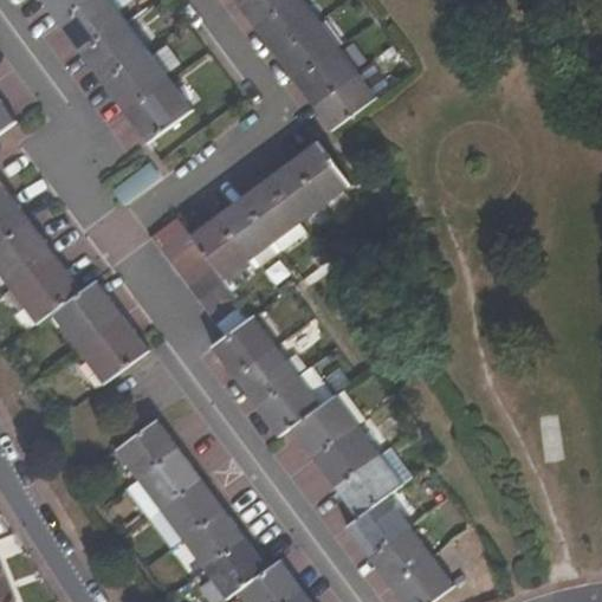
[(41,0),(58,20),(62,18),(47,0),(41,0)]
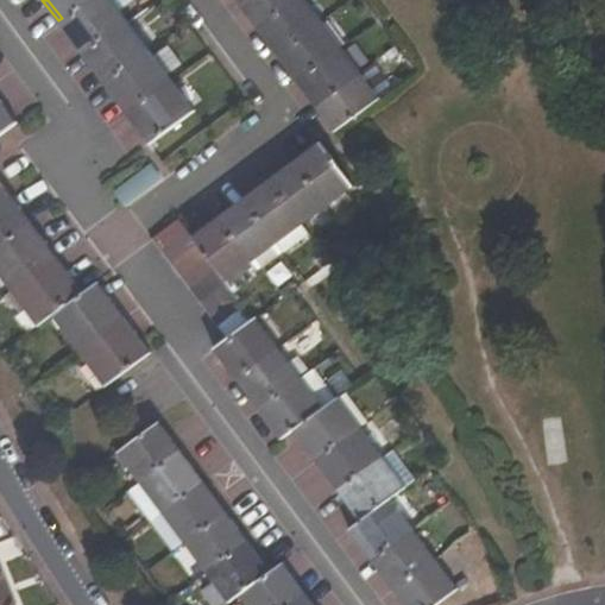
[(48,0),(62,18),(86,0),(48,0)]
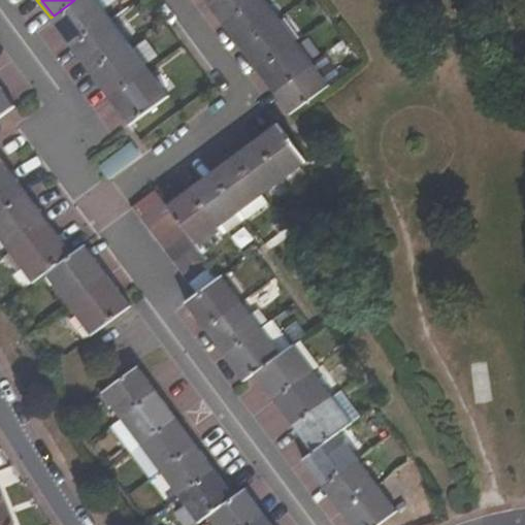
[(74,0),(54,15),(66,31),(68,29),(77,40),(107,19),(92,0),(74,0)]
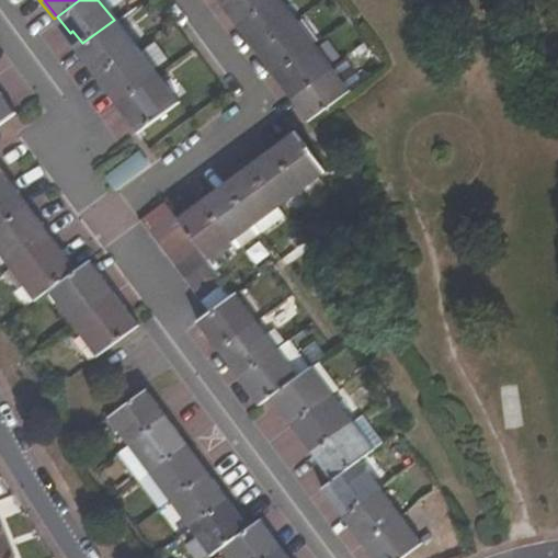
[(219,0),(228,12),(237,24),(241,22),(232,10),(236,8),(229,0),(219,0)]
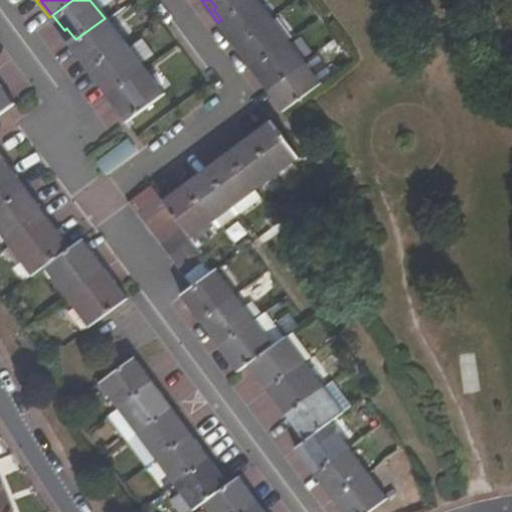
[(224,18),(247,0),(210,0),(216,7),(213,9),(221,20),(224,18)]
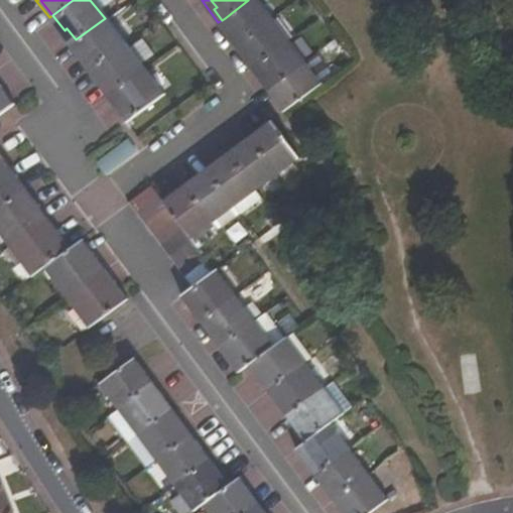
[(237,40),(268,17),(255,0),(248,0),(225,18),(233,29),(230,32),(237,40)]
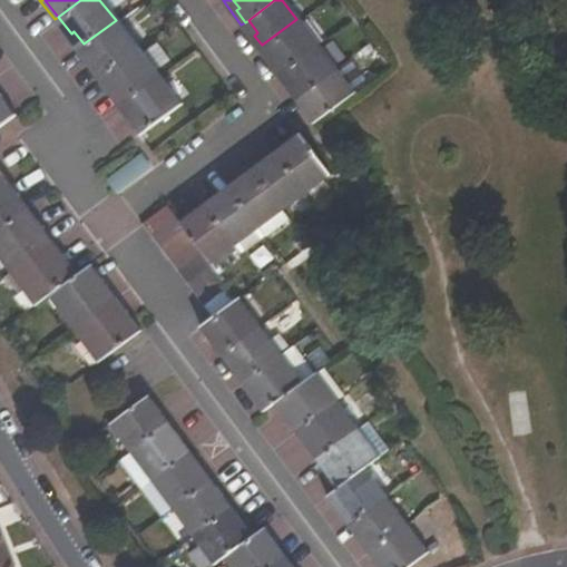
[(80,46),(84,44),(74,31),(71,33),(58,17),(55,19),(77,49),(80,46)]
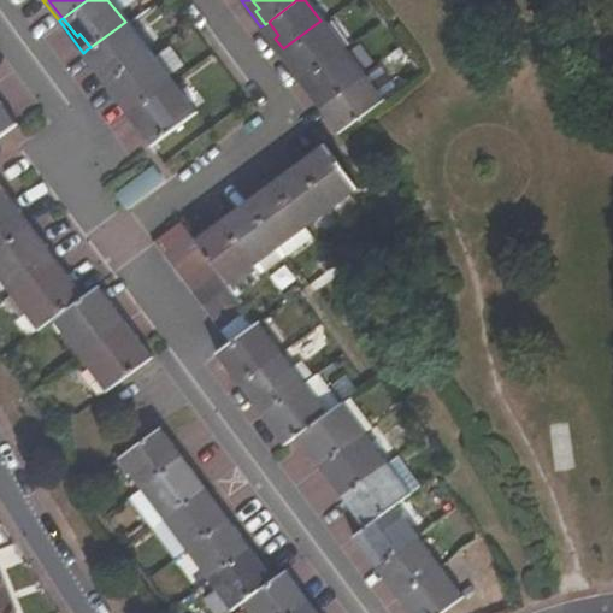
[(306,74),(340,47),(320,21),(283,48),(293,62),(295,59),(306,74)]
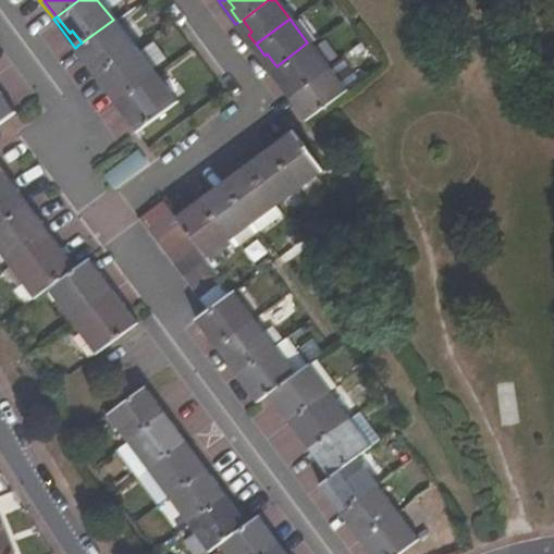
[(113,20),(82,42),(78,45),(98,71),(132,45),(113,20)]
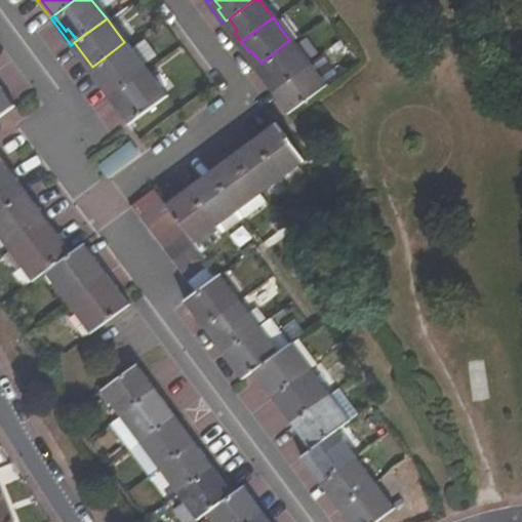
[(222,23),(237,44),(241,41),(234,33),(237,30),(229,18),(226,21),(222,23)]
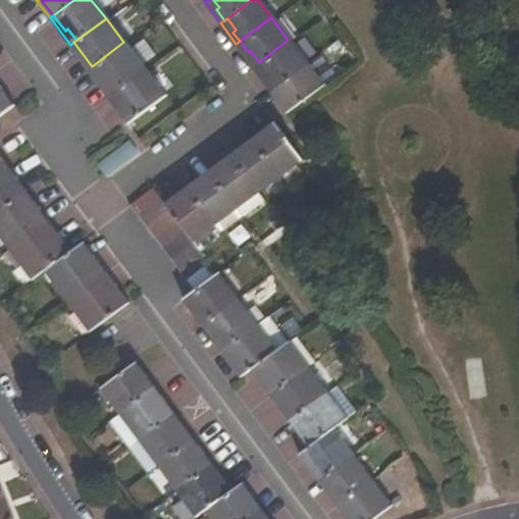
[(271,86),(304,62),(288,40),(259,62),(265,71),(262,73),(265,80),(266,79),(271,86)]
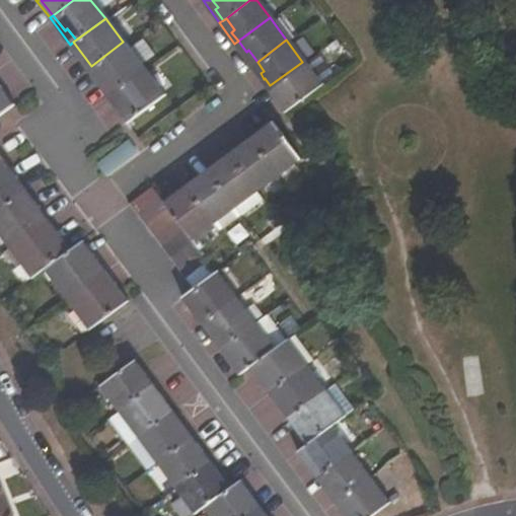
[(238,41),(234,44),(251,66),(258,62),(248,50),(246,52),(238,41)]
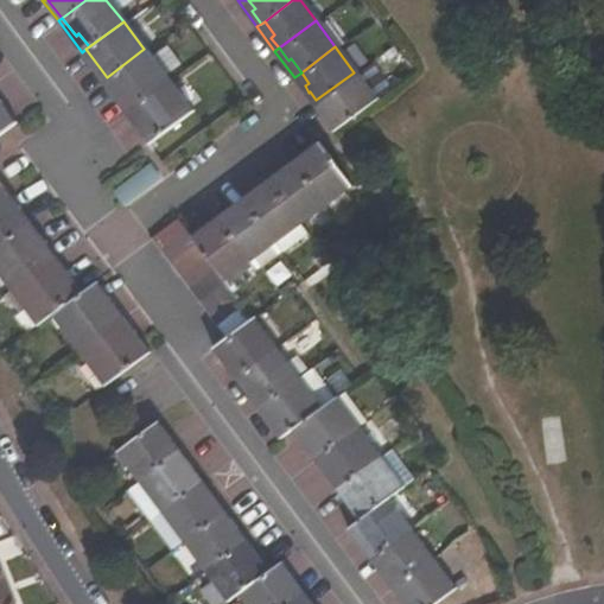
[(103,80),(107,77),(86,49),(82,52),(103,80)]
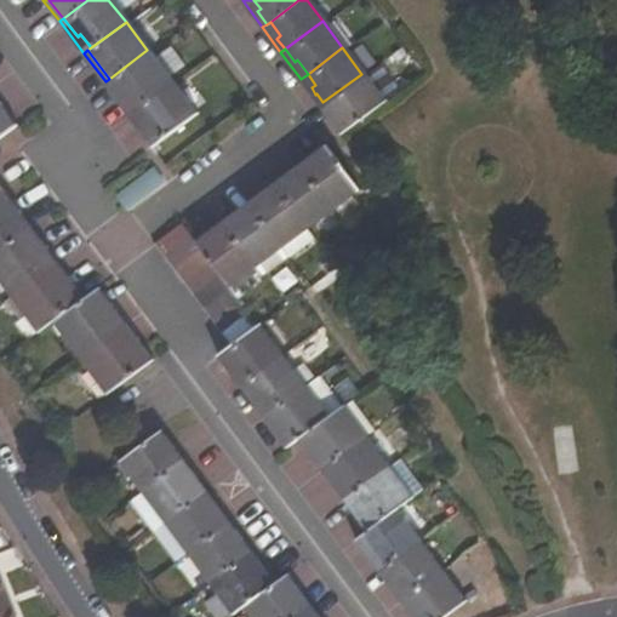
[(147,50),(109,79),(121,96),(125,92),(136,107),(170,80),(147,50)]
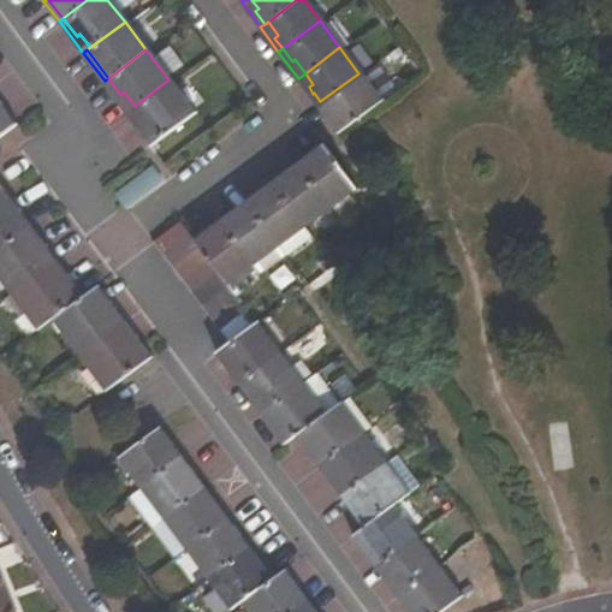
[(313,84),(306,73),(298,78),(306,89),(316,104),(320,101),(314,93),(313,94),(309,87),(313,84)]
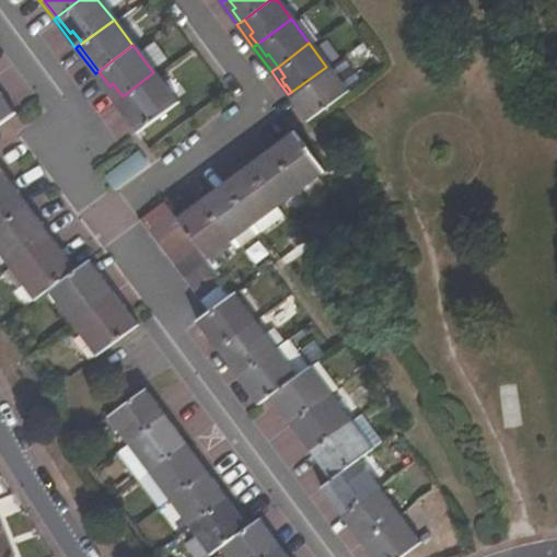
[(326,67),(291,92),(301,105),(304,103),(312,114),(344,91),(326,67)]
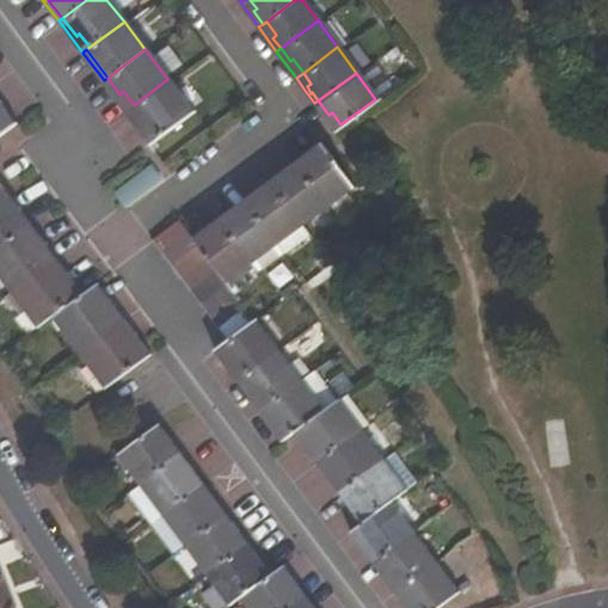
[(126,110),(130,108),(134,105),(123,91),(120,94),(108,78),(104,80),(116,97),(126,110)]
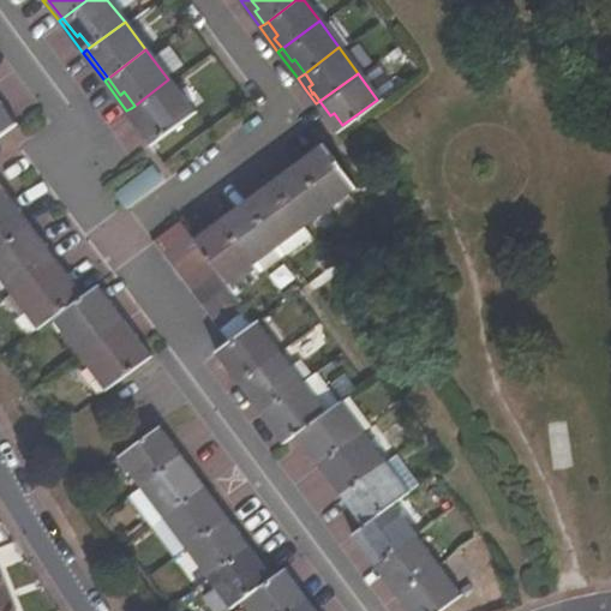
[(168,79),(135,106),(131,108),(154,139),(192,111),(168,79)]
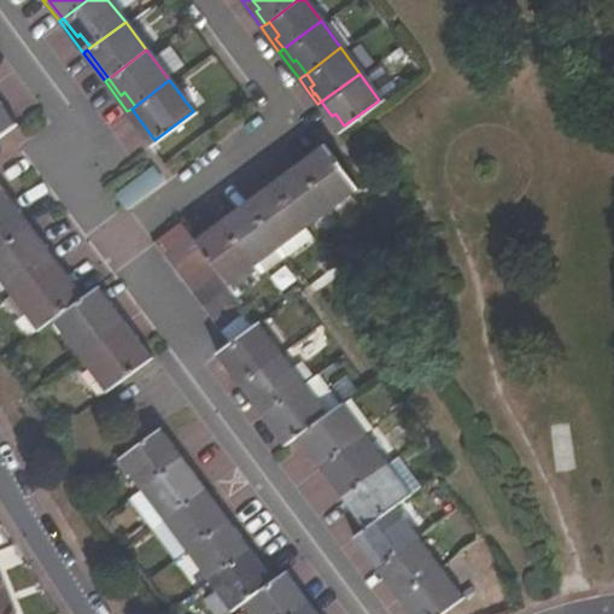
[(0,133),(13,123),(4,110),(6,109),(4,105),(0,101),(0,133)]
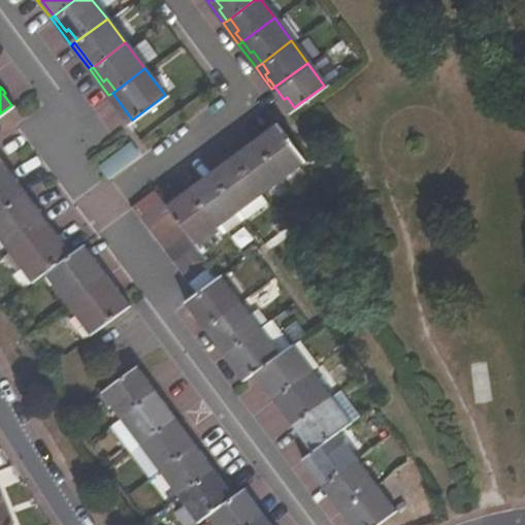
[(271,89),(288,112),(294,107),(287,97),(284,99),(274,87),(271,89)]
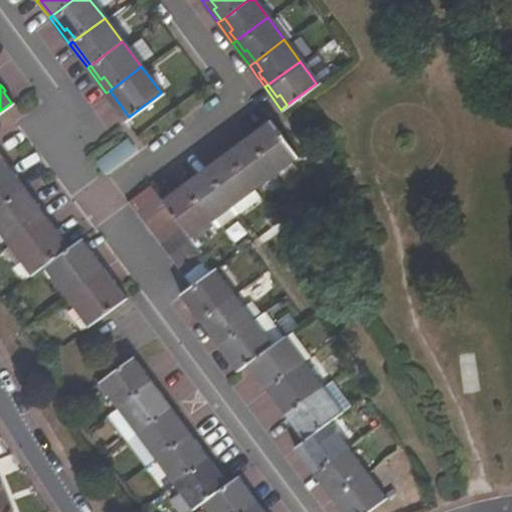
[(106,93),(126,120),(129,117),(110,91),(106,93)]
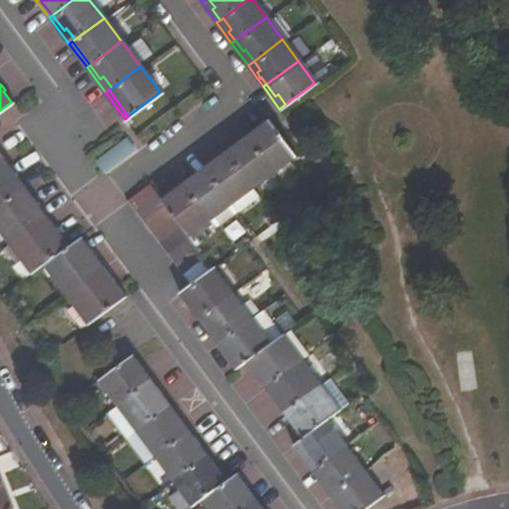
[(261,136),(274,126),(267,117),(244,134),(248,139),(258,132),(261,136)]
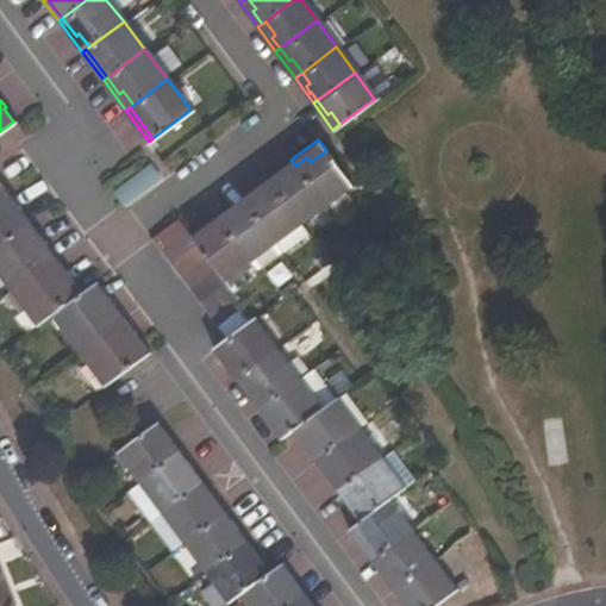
[(295,166),(322,200),(349,181),(326,150),(311,162),(307,157),(295,166)]
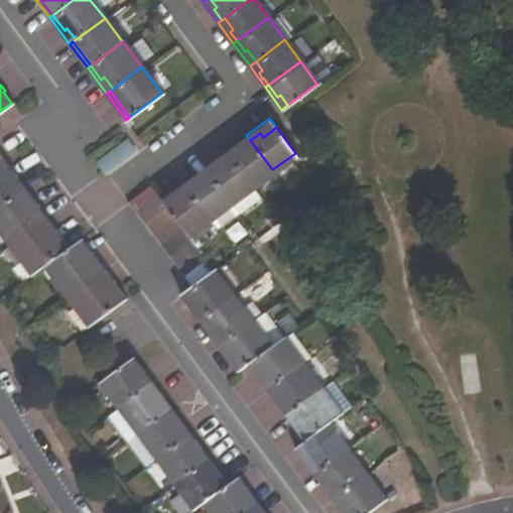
[(226,150),(232,159),(240,153),(238,149),(250,140),(246,135),(226,150)]
